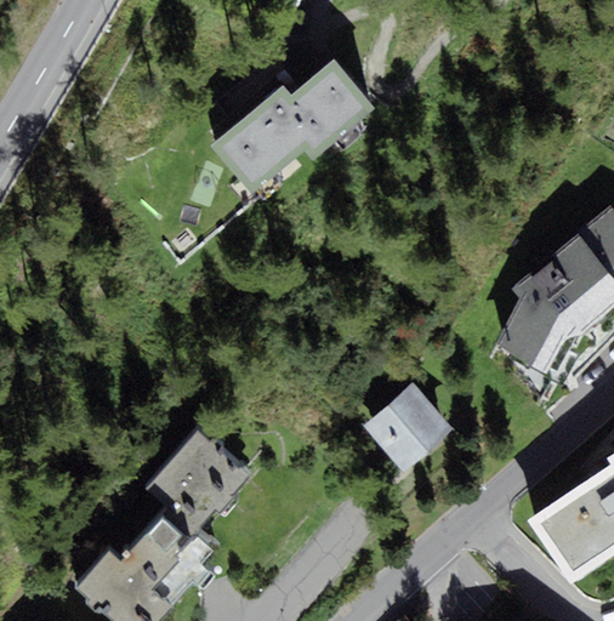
[(285,83),(214,143),(249,184),(312,131),(322,143),(370,101),(330,55),(290,89),(285,83)]
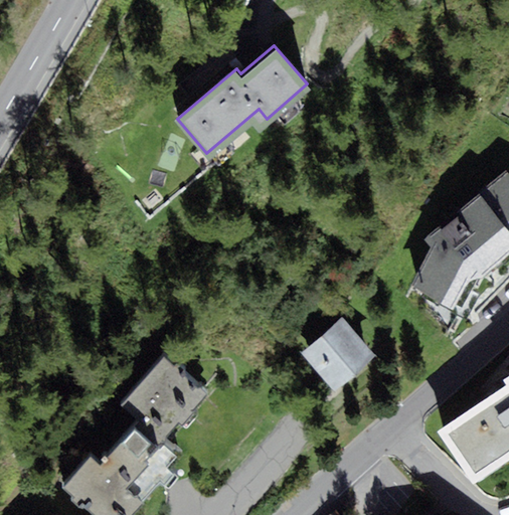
[(443,236),(417,286),(460,311),(483,275),(508,256),(508,176),(443,236)]
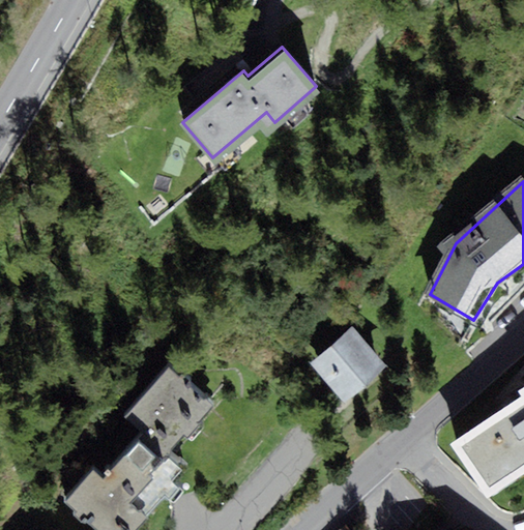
[(312,365),(346,401),(385,363),(351,328),(312,365)]
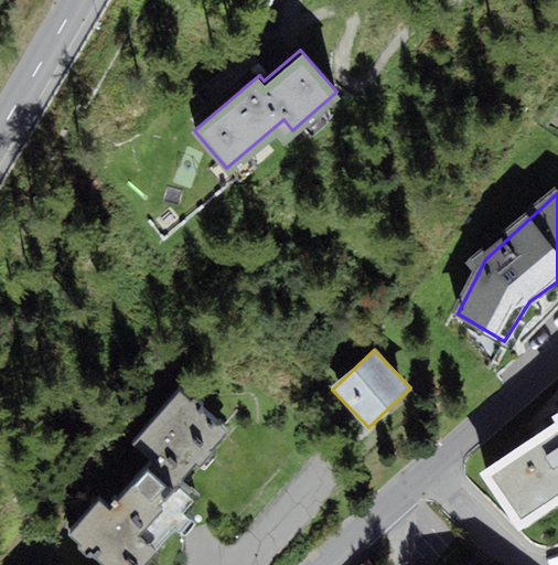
[(146,460),(175,486),(226,427),(179,386),(128,445),(146,460)]
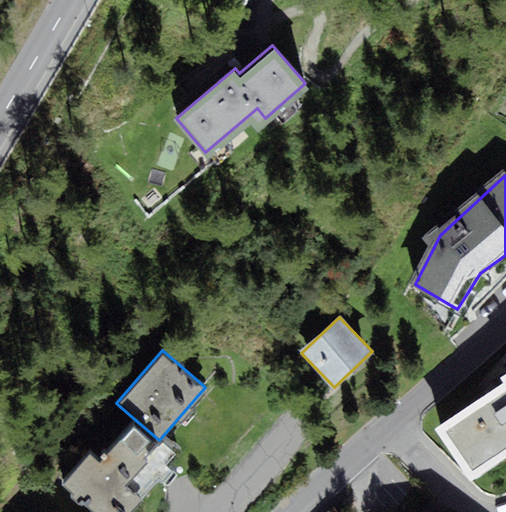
[(505,369),(501,372),(505,378),(505,380),(440,424),(474,474),(505,451),(505,369)]
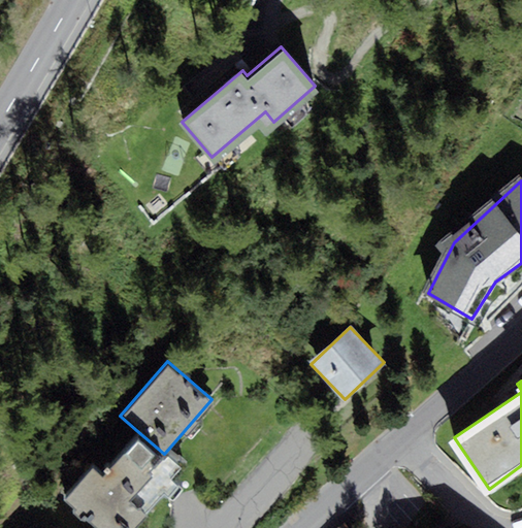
[(64,495),(101,527),(128,527),(181,468),(164,454),(136,430),(100,471),(91,464),(64,495)]
